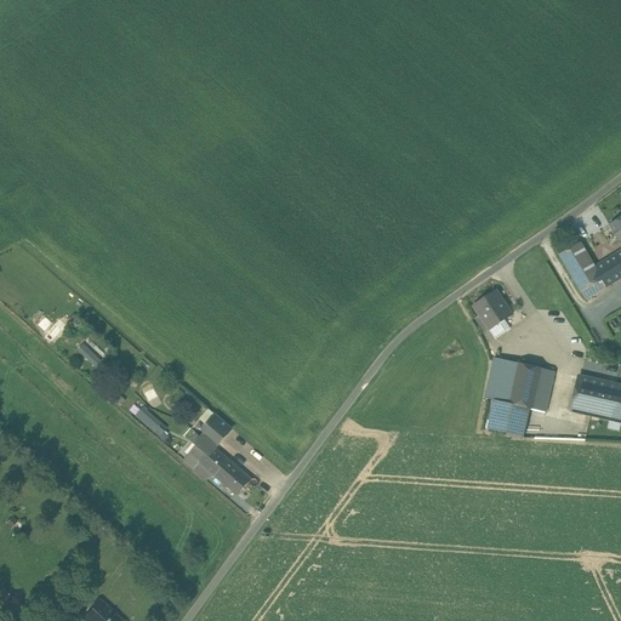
[(620,217),(610,226),(620,244),(620,217)]
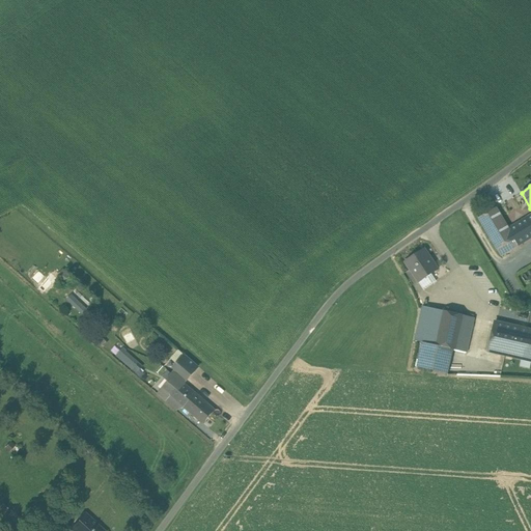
[(496,207),(479,218),(498,250),(514,240),(515,240),(508,228),(496,207)]
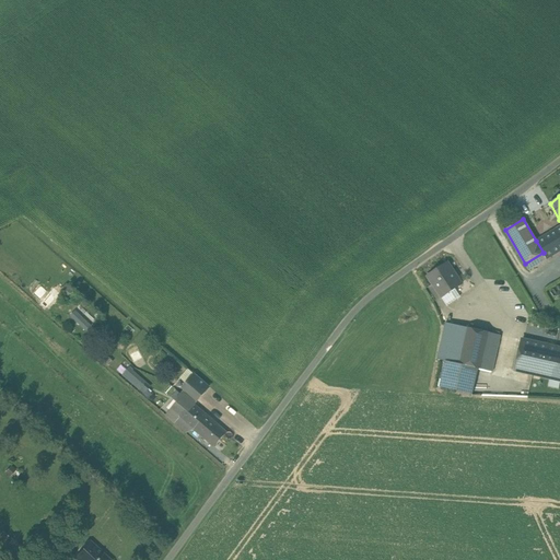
[(559,225),(536,241),(544,253),(543,253),(547,259),(559,251),(559,225)]
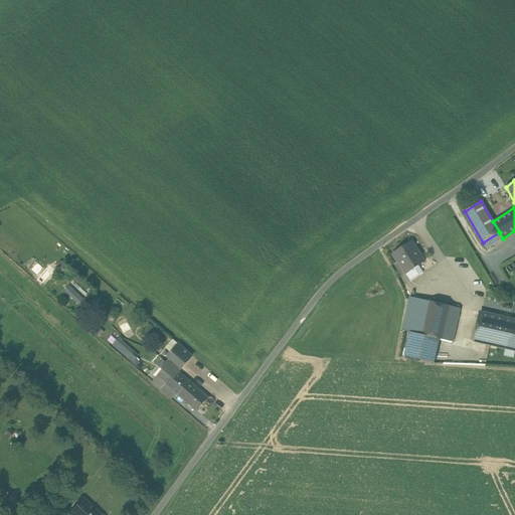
[(486,248),(503,238),(499,232),(483,242),(486,248)]
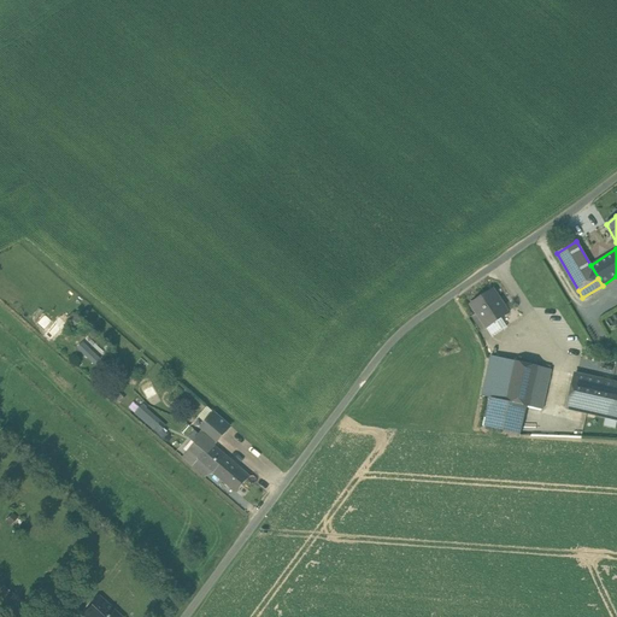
[(493,288),(470,304),(487,328),(500,318),(509,313),(493,288)]
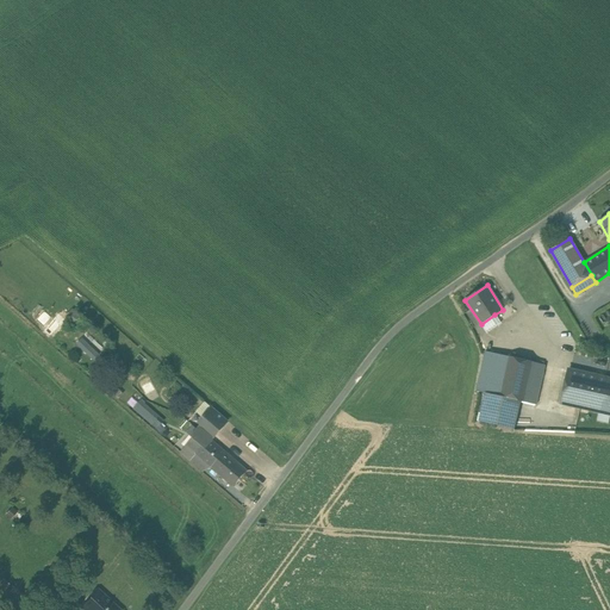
[(53,317),(45,311),(37,321),(44,327),(53,317)]
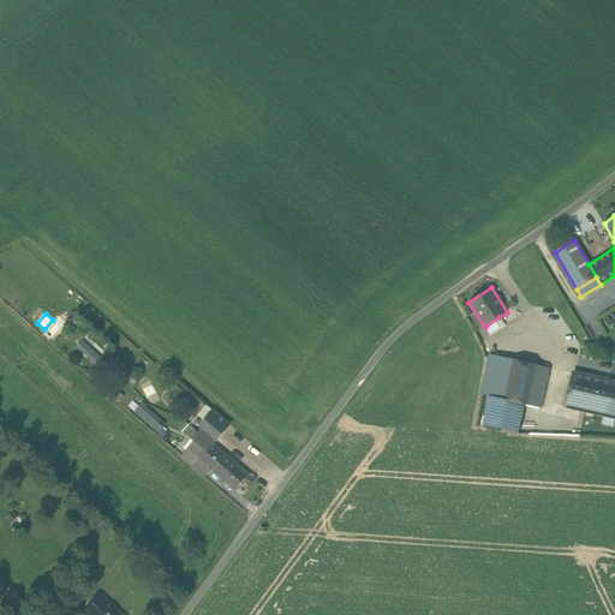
[(46,333),(54,340),(69,324),(59,317),(46,333)]
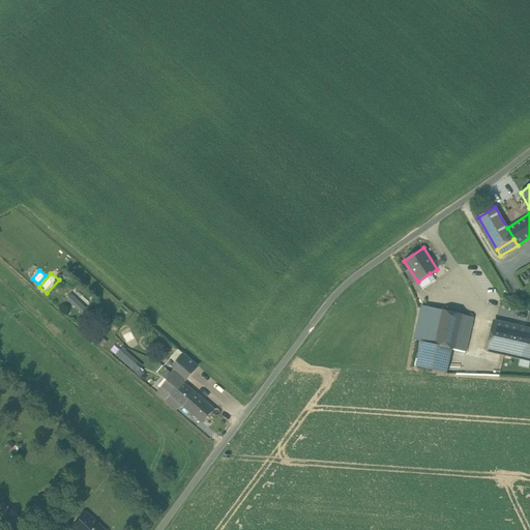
[(430,273),(418,282),(422,289),(435,281),(430,273)]
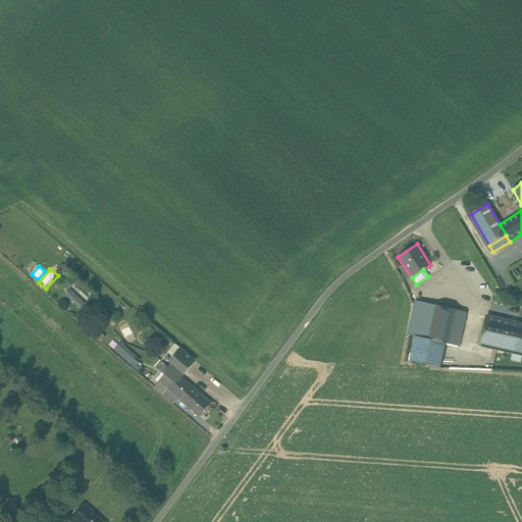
[(87,295),(81,289),(75,294),(70,289),(65,294),(80,309),(86,303),(82,299),(87,295)]
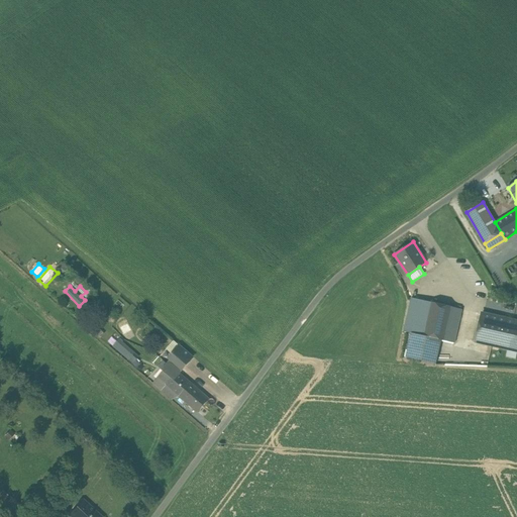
[(430,302),(411,298),(404,331),(412,333),(423,335),(430,302)]
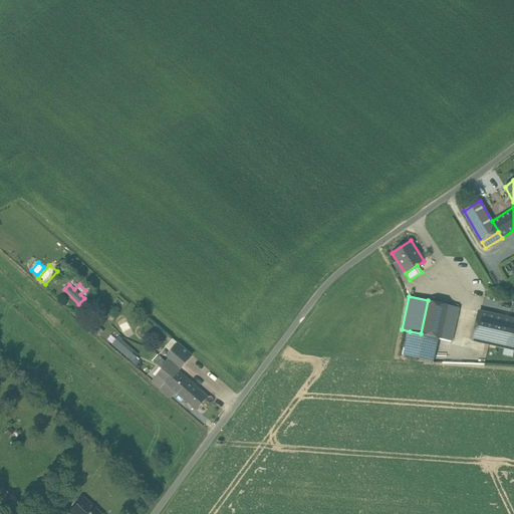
[(450,305),(428,300),(421,333),(439,338),(442,338),(450,305)]
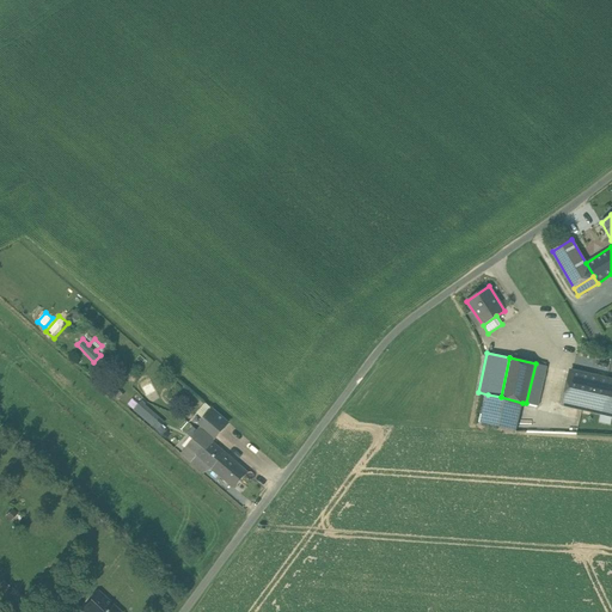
[(548,366),(536,363),(526,403),(538,407),(548,366)]
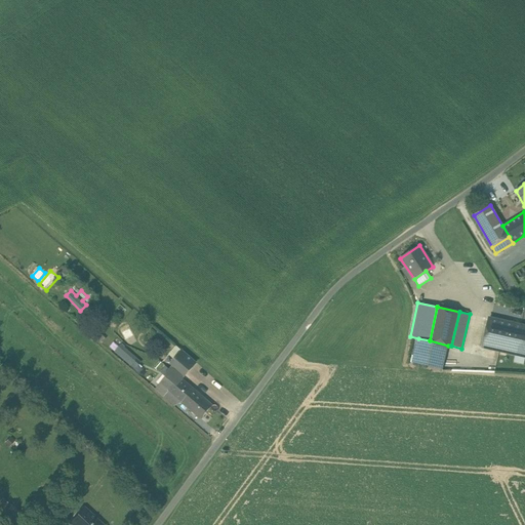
[(515,325),(489,319),(483,347),(510,352),(515,325)]
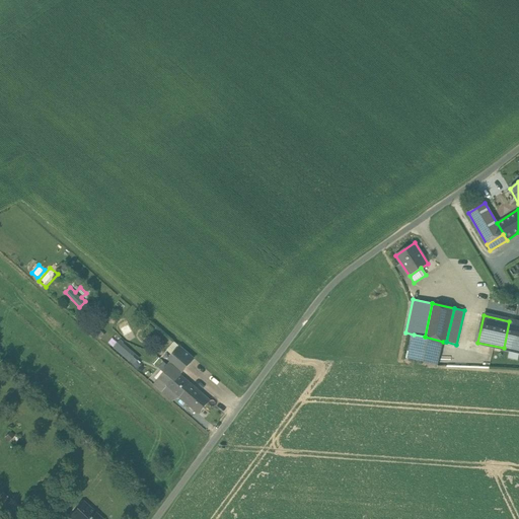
[(518,322),(509,321),(504,348),(518,351),(518,322)]
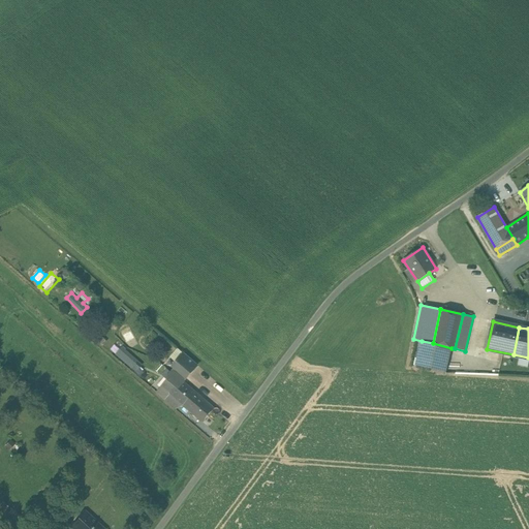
[(123,334),(126,341),(134,338),(131,330),(123,334)]
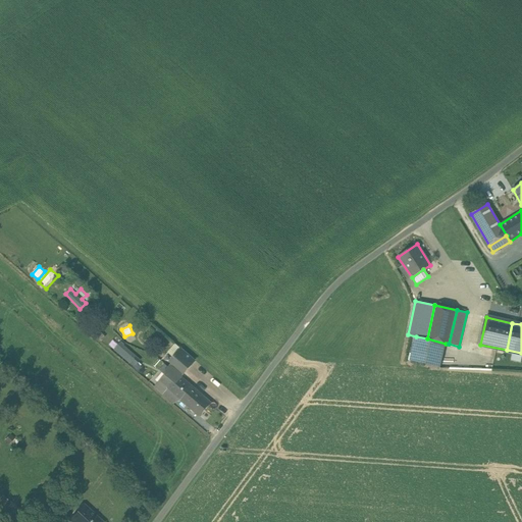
[(427,338),(416,336),(410,361),(439,367),(446,344),(427,338)]
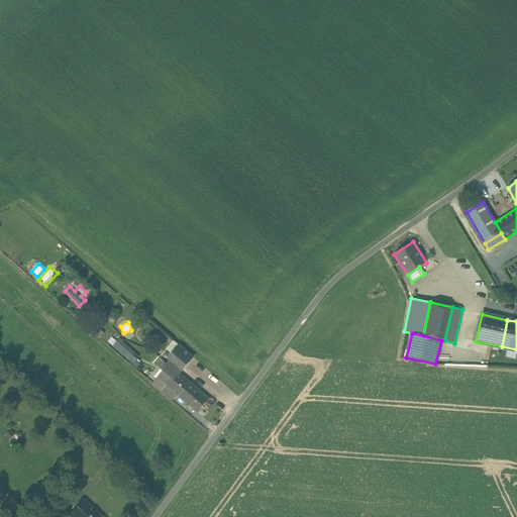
[(112,336),(108,341),(135,367),(140,360),(112,336)]
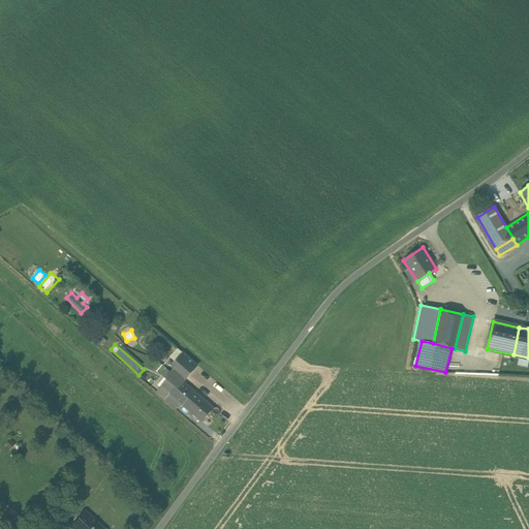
[(184,352),(179,348),(170,358),(176,362),(184,352)]
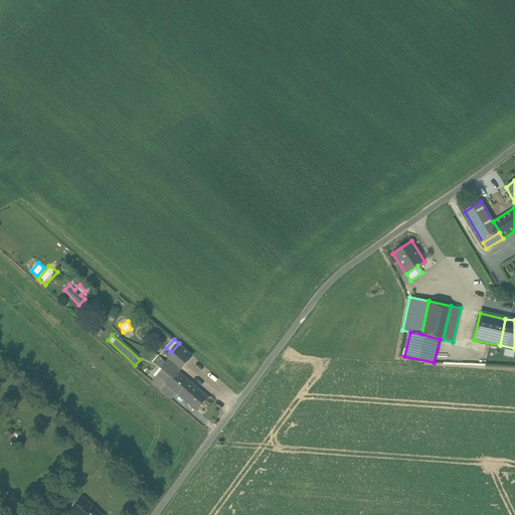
[(179,343),(171,352),(173,354),(168,360),(180,369),(192,355),(179,343)]
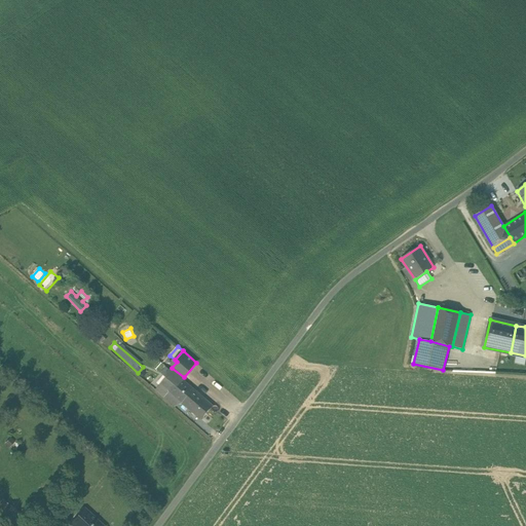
[(155,360),(148,365),(152,370),(158,366),(155,360)]
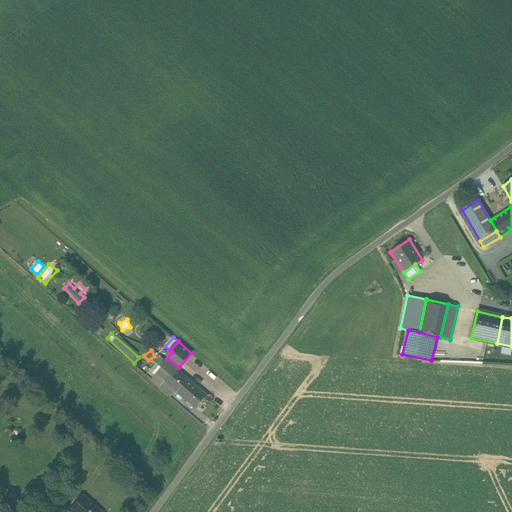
[(177,369),(179,367),(167,358),(166,360),(167,361),(167,360),(177,369)]
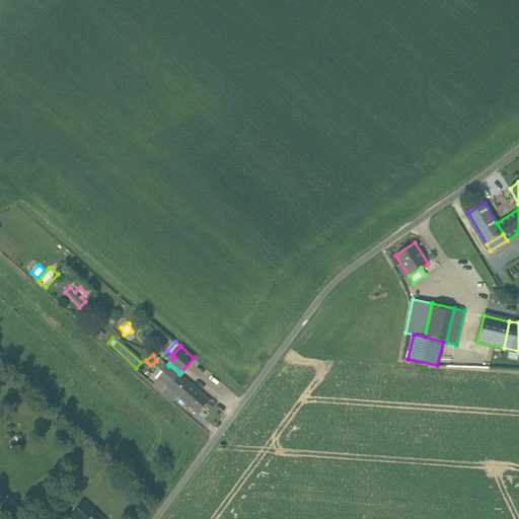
[(179,374),(169,365),(169,366),(163,372),(164,373),(154,385),(160,390),(164,385),(177,395),(199,414),(210,400),(179,374)]
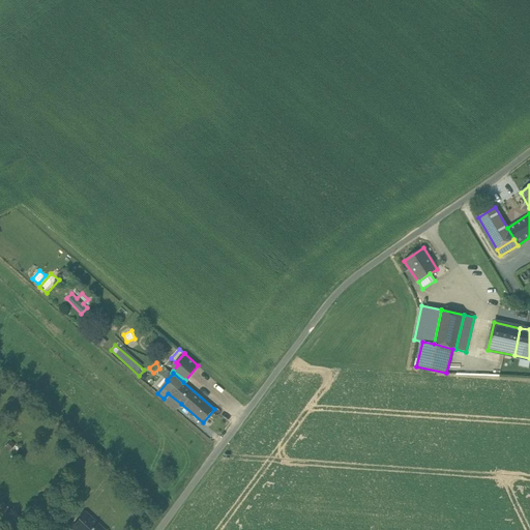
[(181,404),(168,393),(164,399),(176,410),(181,404)]
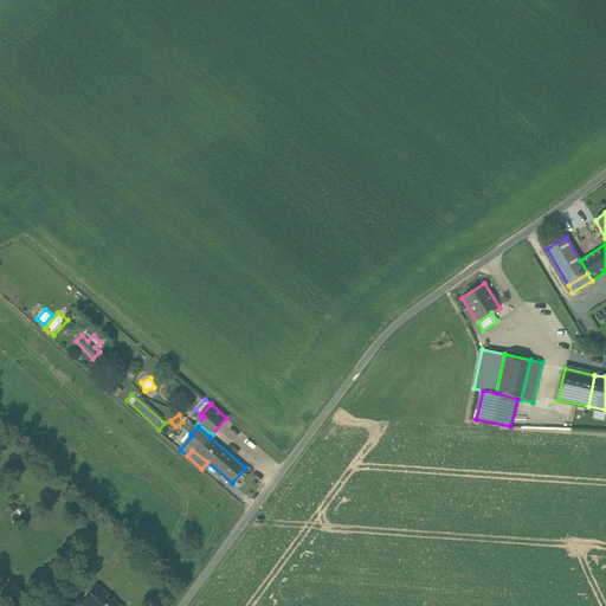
[(4,578),(0,581),(0,592),(4,597),(13,586),(4,578)]
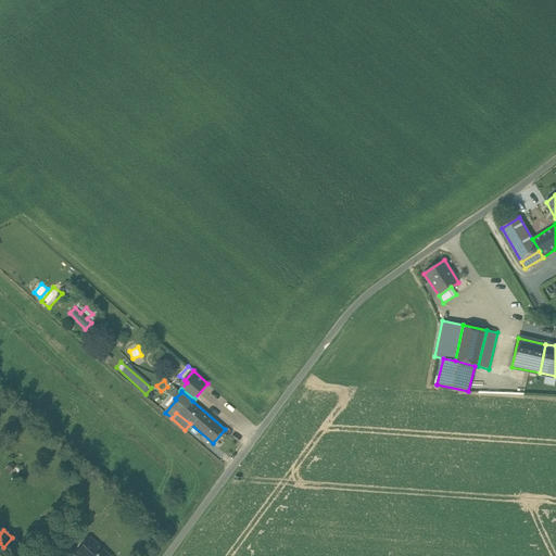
[(108,555),(89,540),(76,554),(78,555),(108,555)]
